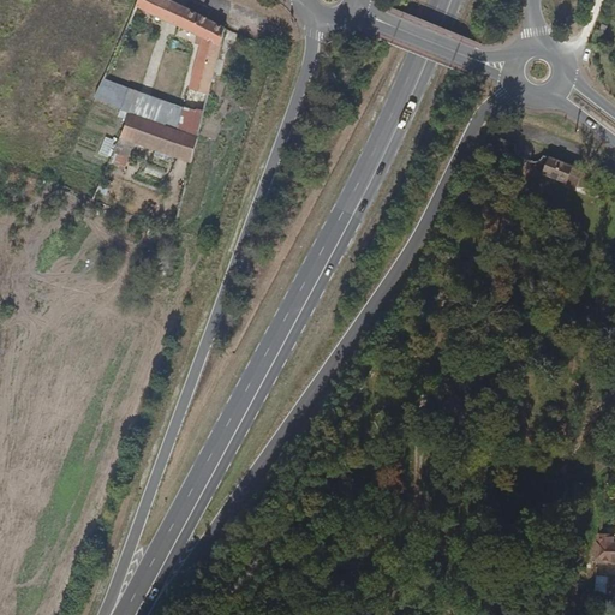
[(215,66),(225,30),(167,0),(139,0),(136,7),(137,9),(130,24),(153,35),(161,18),(203,40),(190,90),(208,95),(213,78),(215,66)]
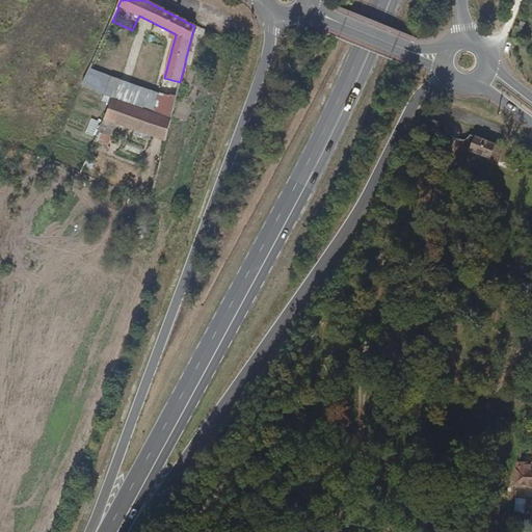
[(192,58),(186,57),(184,68),(189,70),(192,58)]
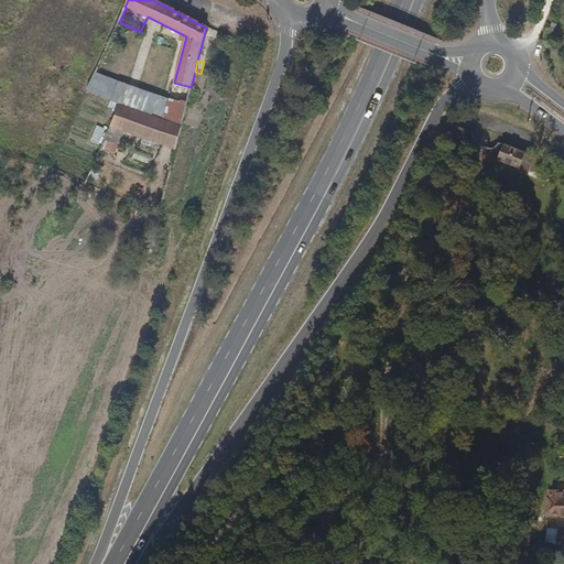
[(86,90),(111,101),(118,83),(95,74),(86,90)]
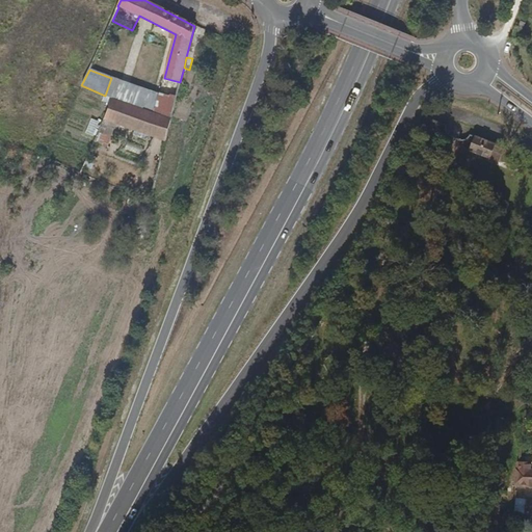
[(105,96),(113,99),(154,113),(159,95),(111,78),(105,96)]
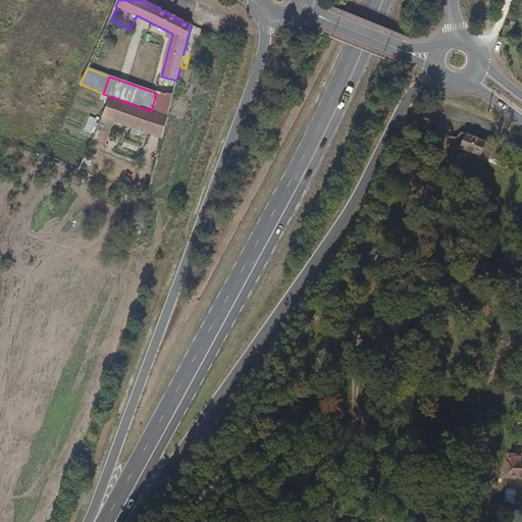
[(156,93),(151,111),(167,117),(176,81),(161,76),(160,76),(156,93)]
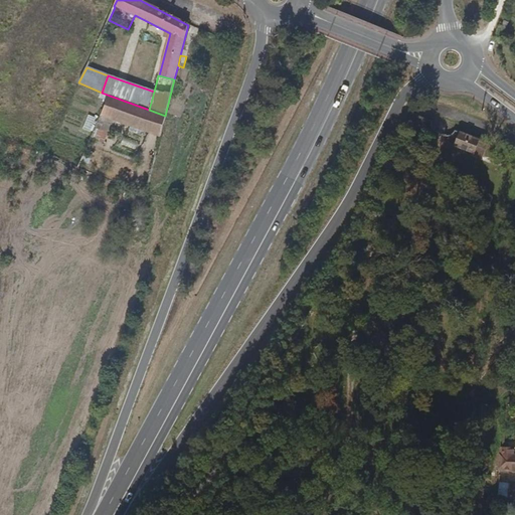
[(110,96),(102,117),(159,137),(162,127),(164,116),(165,116),(149,110),(110,96)]
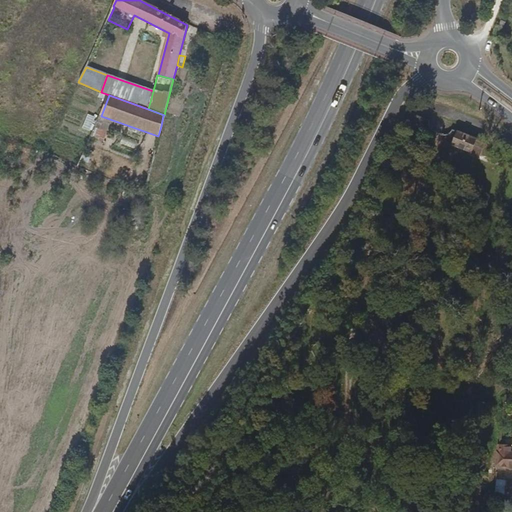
[(88,112),(82,127),(90,130),(95,115),(88,112)]
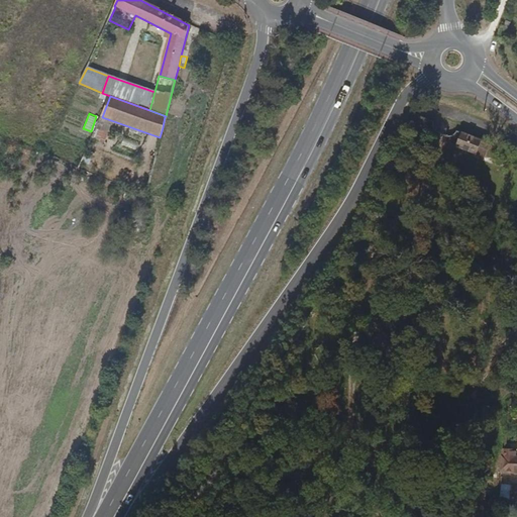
[(165,116),(163,127),(169,128),(172,118),(165,116)]
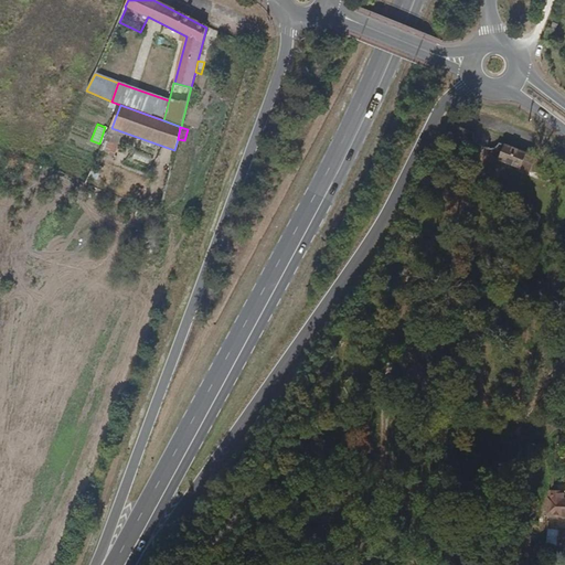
[(537,159),(508,147),(502,162),(520,169),(519,172),(531,177),(537,159)]
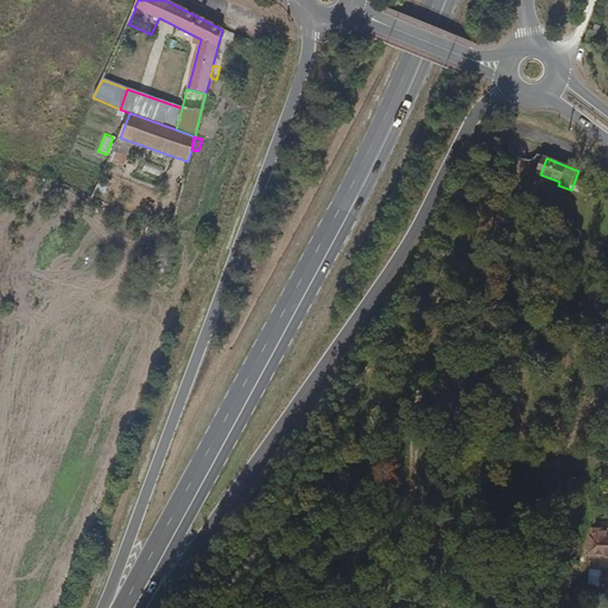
[(105,192),(107,182),(99,179),(96,190),(105,192)]
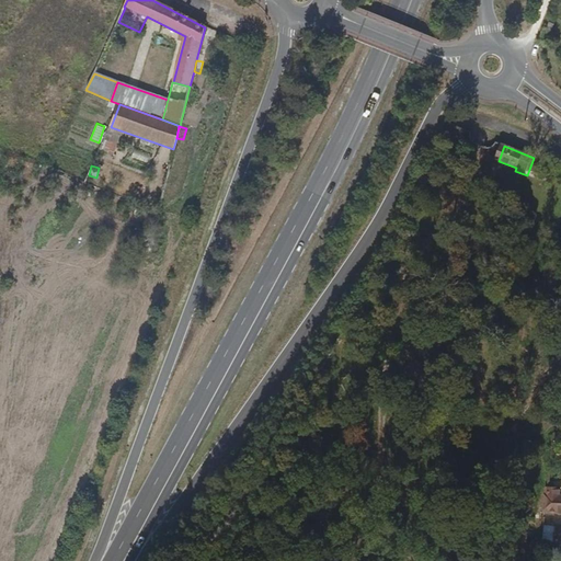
[(560,514),(560,492),(549,492),(548,514),(560,514)]
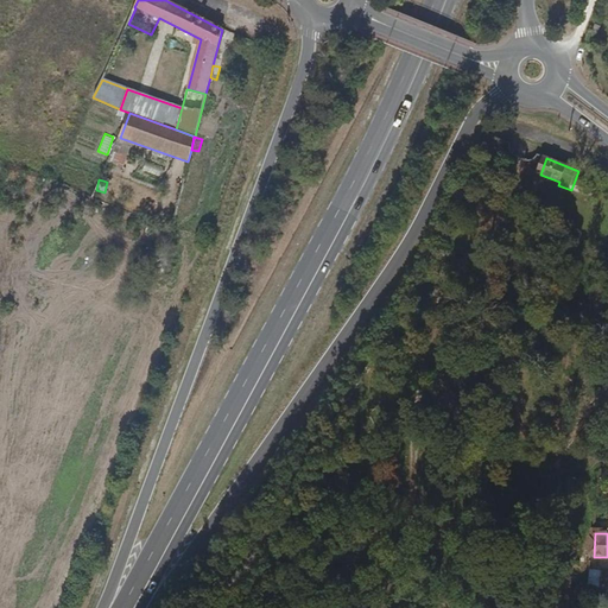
[(606,564),(593,564),(587,599),(603,601),(606,564)]
